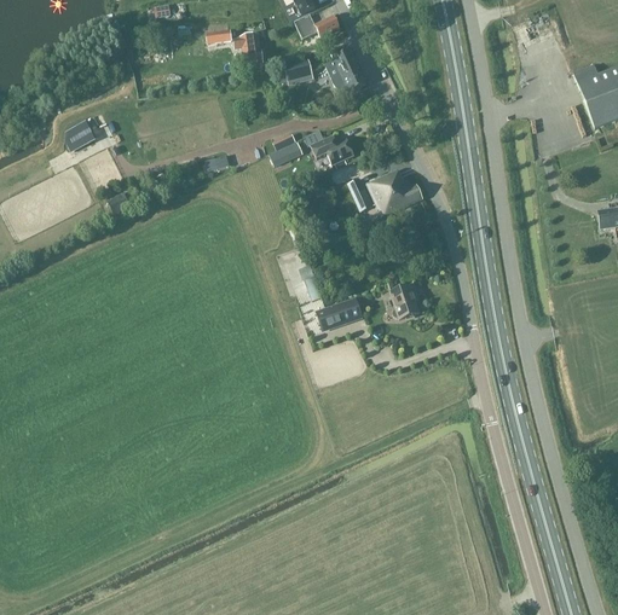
[(294,0),(295,3),(296,3),(301,13),(316,6),(313,0),(294,0)]
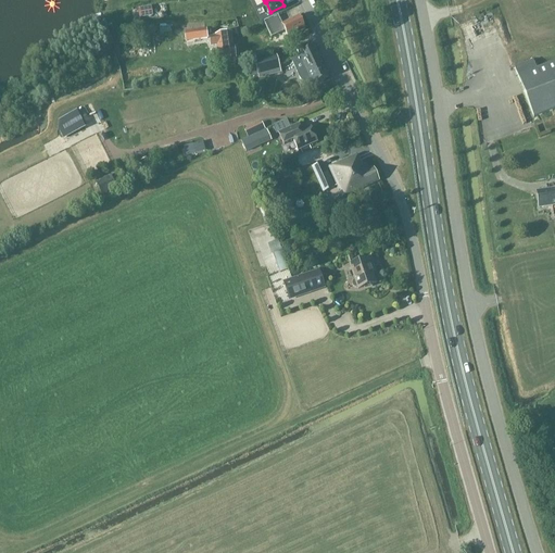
[(153,12),(152,3),(139,5),(140,13),(153,12)]
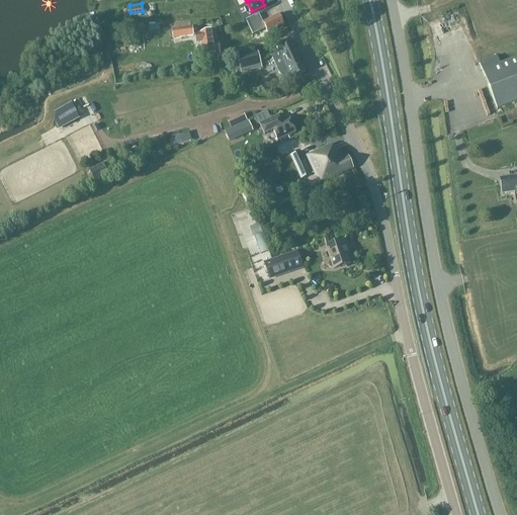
[(266,26),(269,32),(285,25),(279,12),(263,19),(260,12),(247,18),(254,32),(266,26)]
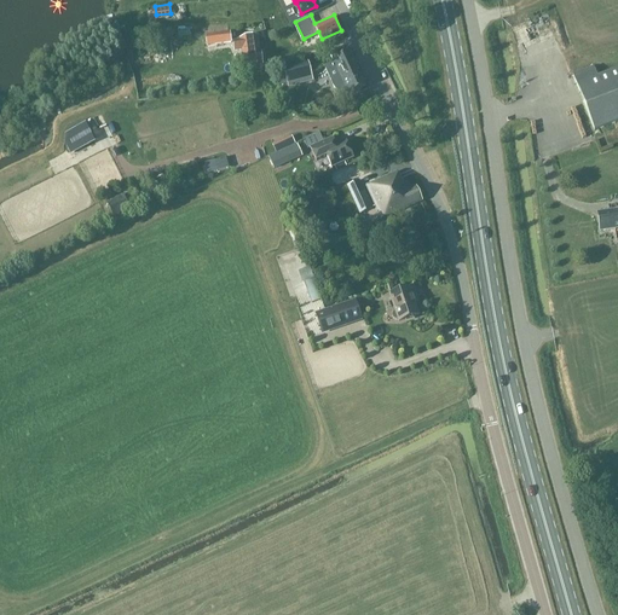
[(220,30),(221,40),(232,39),(231,29),(220,30)]
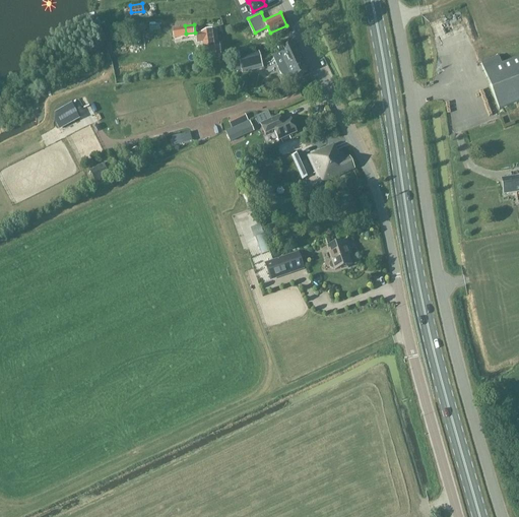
[(219,41),(217,28),(203,30),(203,31),(197,33),(198,40),(204,39),(204,43),(205,54),(220,52),(219,41)]
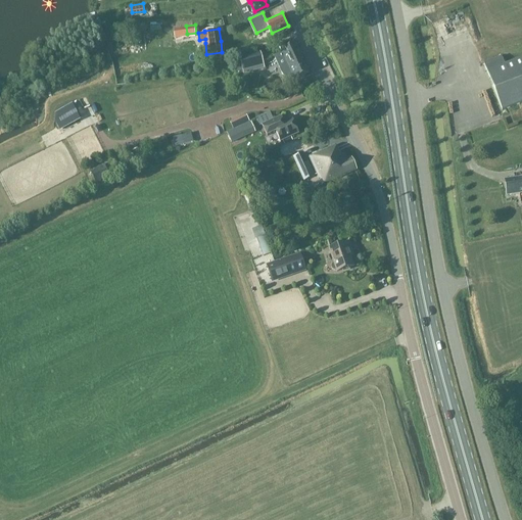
[(275,54),(279,64),(302,54),(297,42),(293,44),(290,39),(280,44),(283,49),(280,50),(281,51),(275,54)]
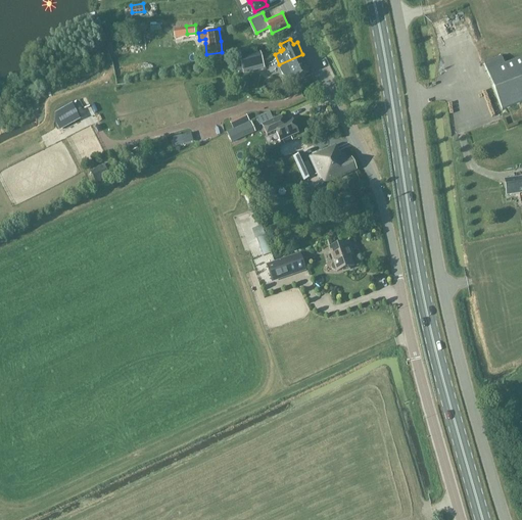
[(261,49),(240,55),(244,72),(266,65),(261,49)]
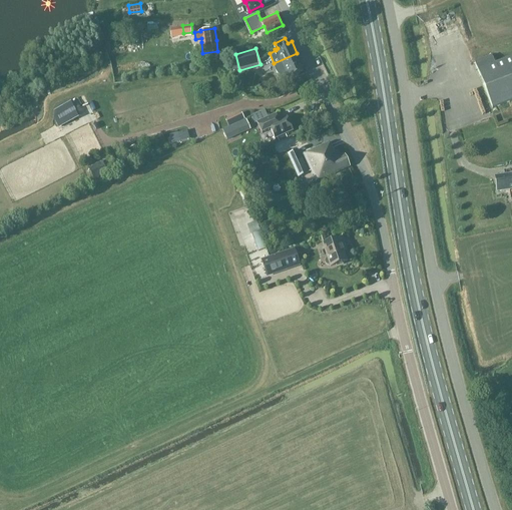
[(283,72),(285,72),(288,71),(290,76),(301,71),(298,65),(302,64),(297,53),(274,63),(277,69),(280,71),(283,72)]
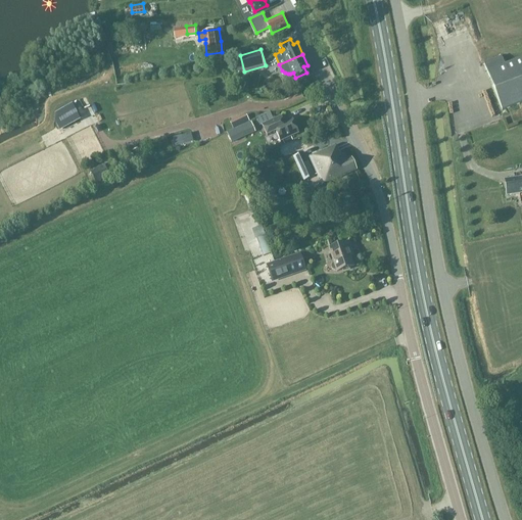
[(503,107),(521,98),(521,55),(506,62),(502,54),(484,61),(503,107)]
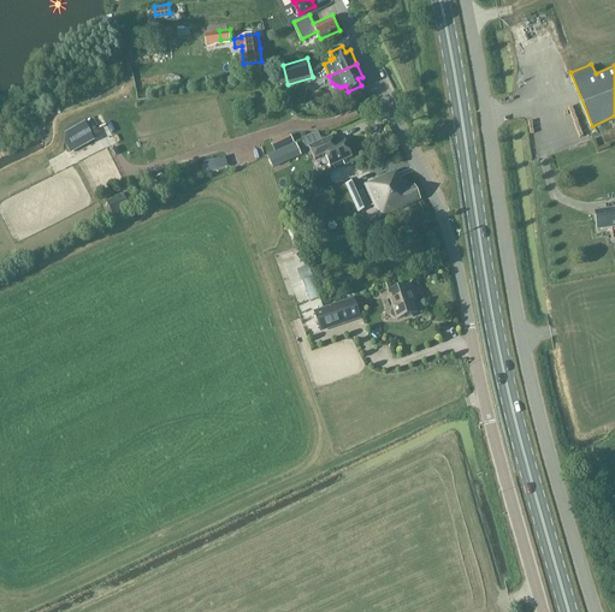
[(66,130),(75,148),(95,138),(87,119),(66,130)]
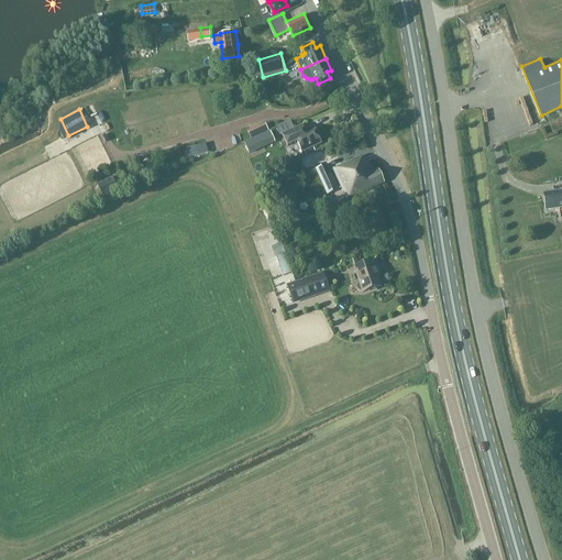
[(266,121),(257,125),(262,132),(270,129),(266,121)]
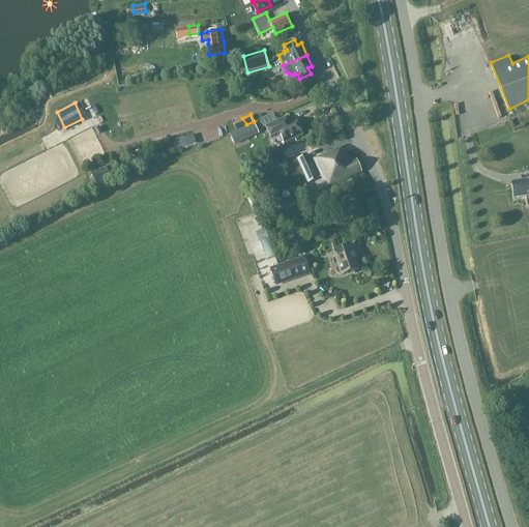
[(280,132),(285,141),(303,133),(296,118),(281,125),(278,119),(266,124),(271,136),(280,132)]
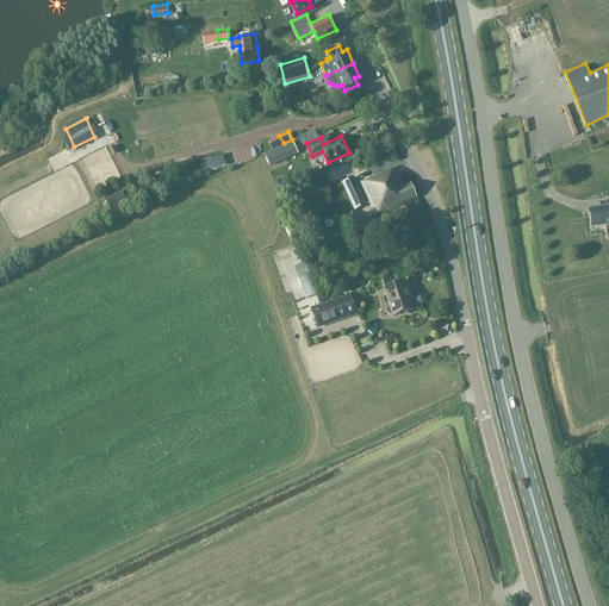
[(280,145),(266,152),(271,163),(286,156),(284,152),(297,147),(293,139),(280,145)]
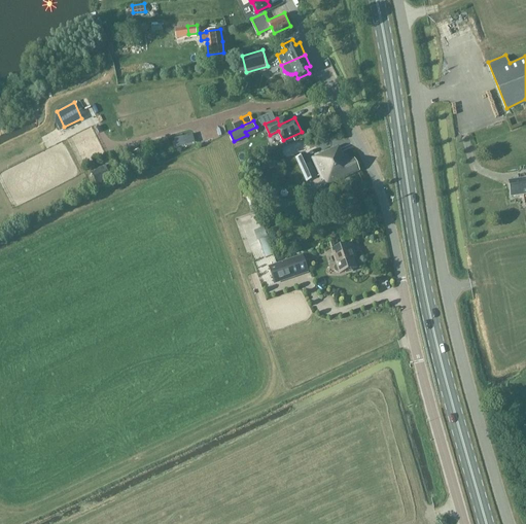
[(312,156),(324,184),(360,169),(354,156),(347,160),(343,150),(342,151),(339,144),(312,156)]
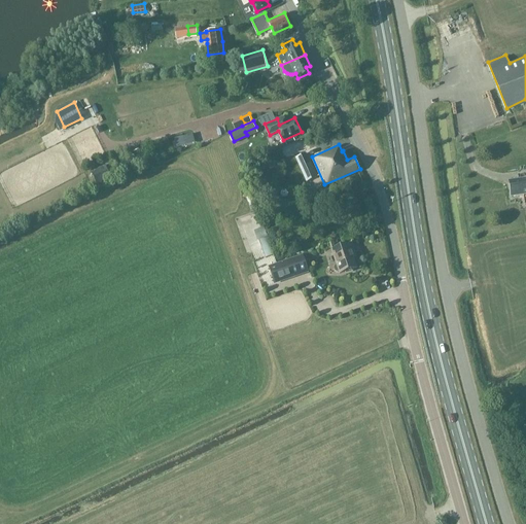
[(307,180),(318,176),(307,151),(295,155),(307,180)]
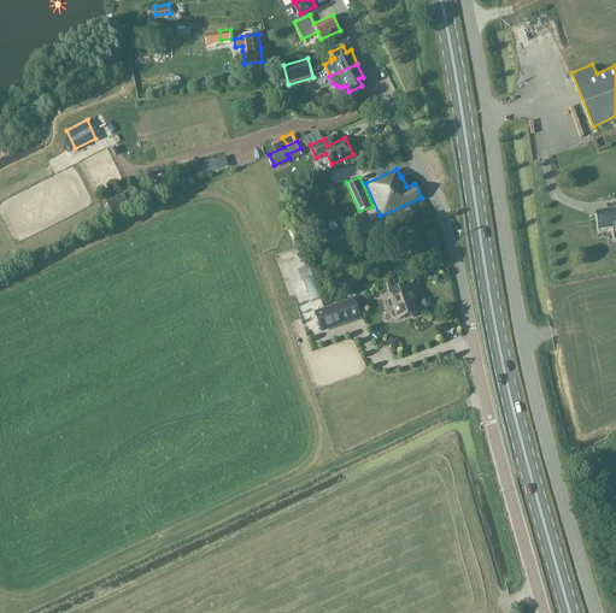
[(130,205),(124,190),(116,194),(116,195),(107,199),(115,212),(130,205)]
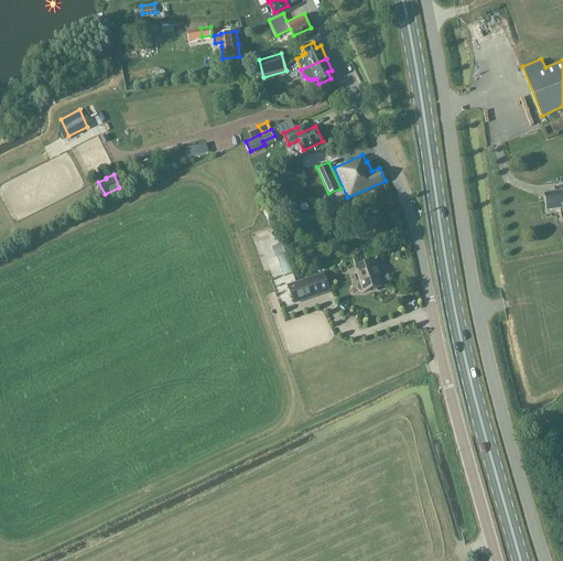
[(547,207),(562,205),(562,187),(544,191),(547,207)]
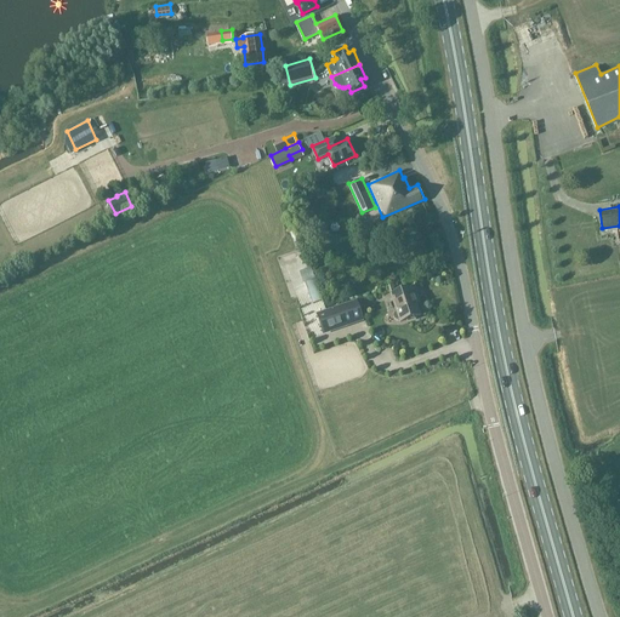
[(306,280),(313,301),(323,297),(316,276),(312,266),(300,269),(303,281),(306,280)]
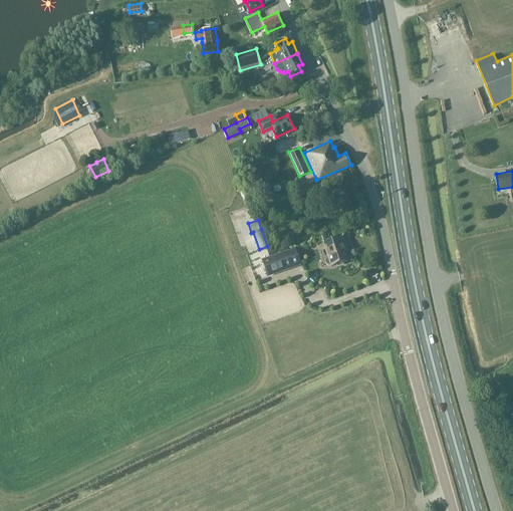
[(330,263),(331,264),(348,259),(343,244),(345,243),(343,235),(323,242),(328,256),(326,257),(325,259),(326,261),(327,262),(328,263),(330,263)]
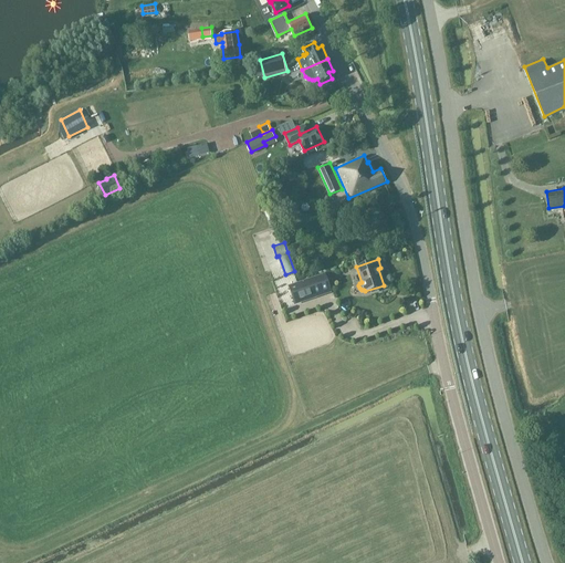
[(294,302),(330,290),(324,272),(289,285),(294,302)]
